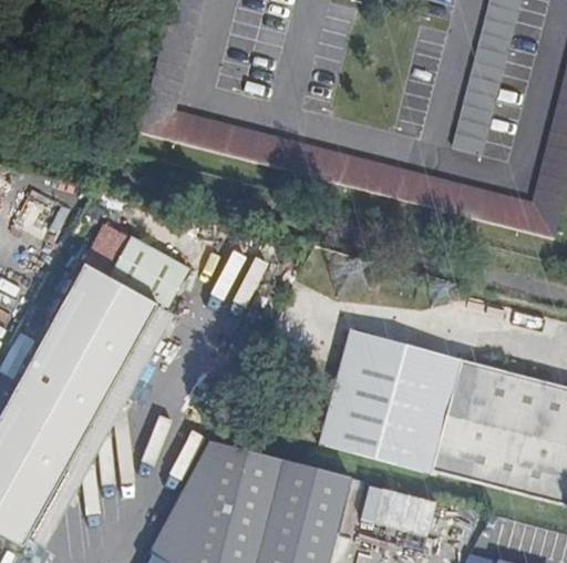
[(566,64),(533,198),(179,106),(206,0),(175,0),(141,133),(559,236),(566,207),(566,64)]
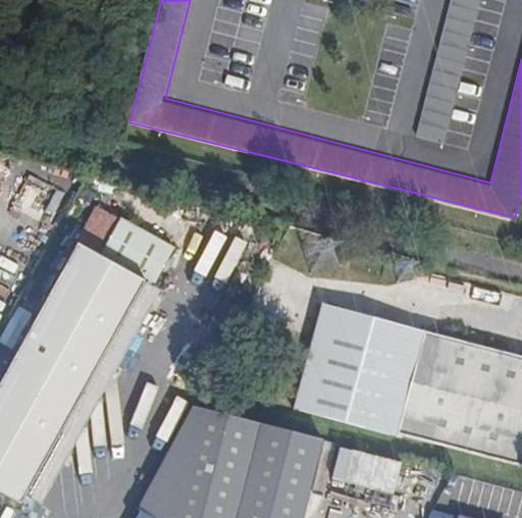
[(452,0),(416,136),(447,144),(483,0),(452,0)]
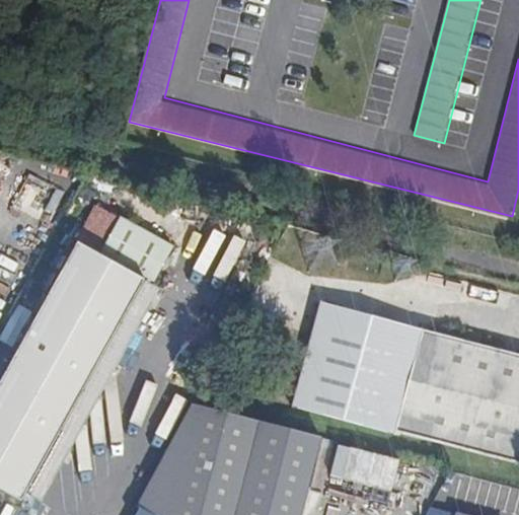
[(173,245),(120,216),(99,251),(153,282),(173,245)]
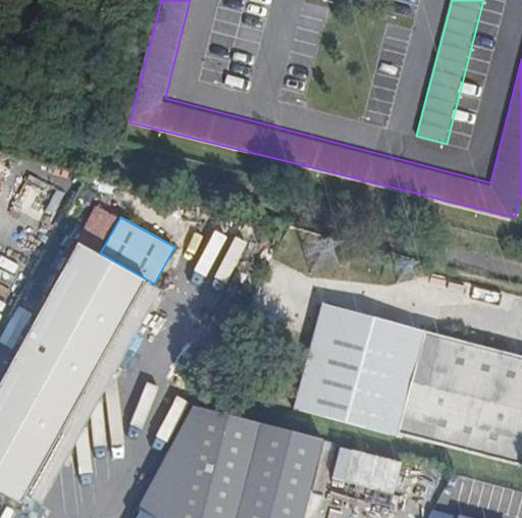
[(64,426),(113,338),(146,280),(76,243),(0,379),(0,490),(20,503),(25,495),(64,426)]
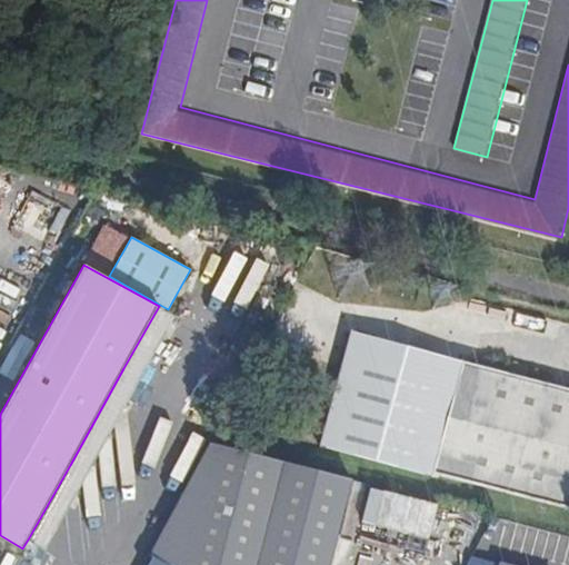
[(45,548),(175,315),(159,306),(123,368),(70,465),(28,539),(45,548)]
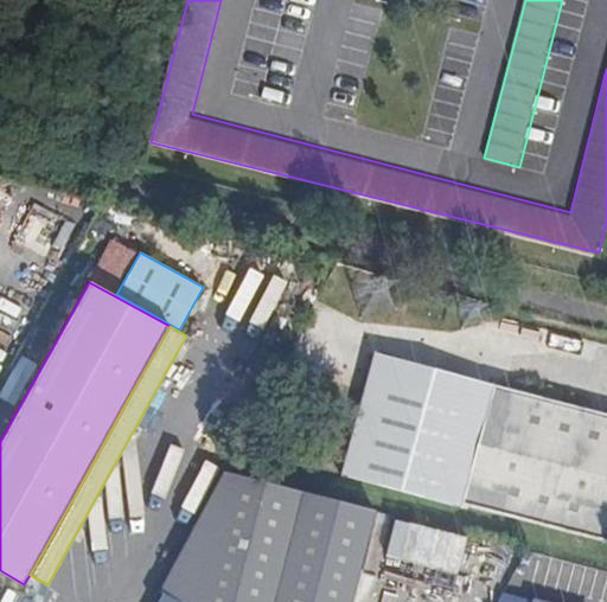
[(343,471),(462,501),(494,383),(374,352),(343,471)]
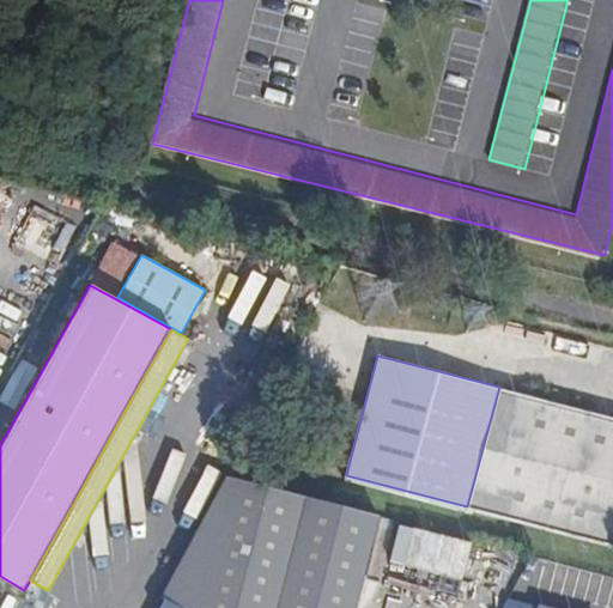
[(612,415),(499,387),(467,506),(479,510),(612,543),(612,415)]
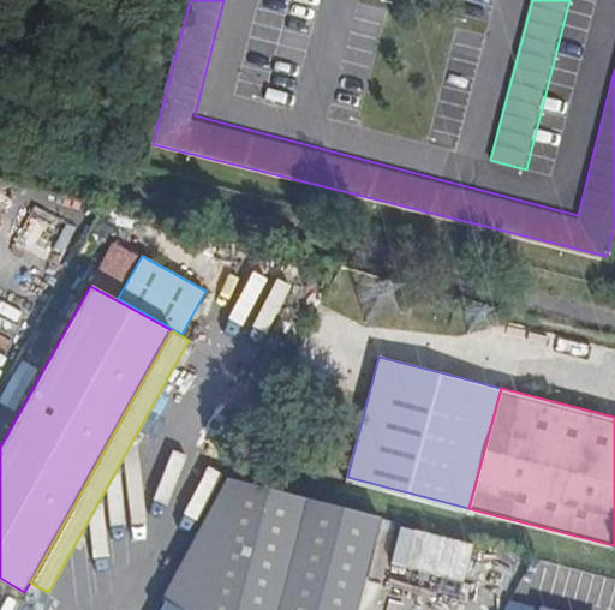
[(227,476),(154,609),(184,609),(183,609),(195,587),(282,609),(310,497),(227,476)]
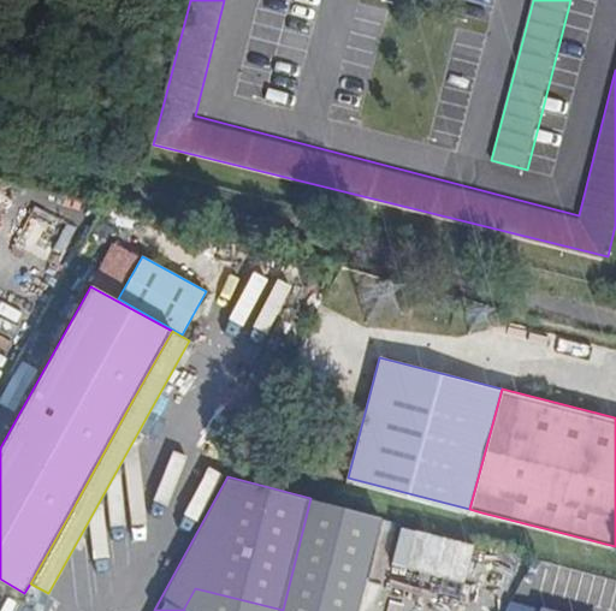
[(369,610),(394,518),(311,498),(283,610),(195,588),(183,610),(184,610),(369,610)]
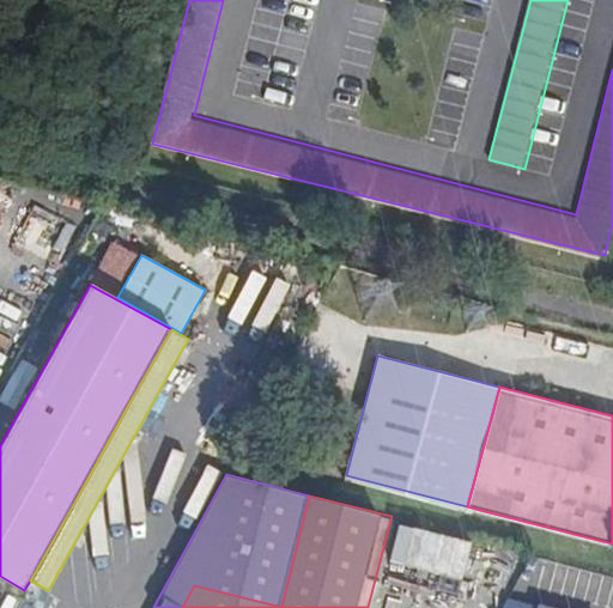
[(536,607),(538,606),(507,596),(499,607),(536,607)]
